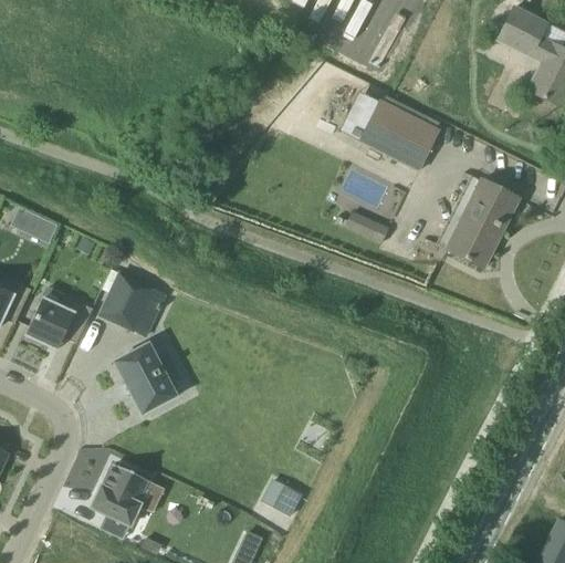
[(561,106),(564,97),(564,49),(540,37),(545,23),(513,8),(495,44),(540,65),(527,90),(561,106)]
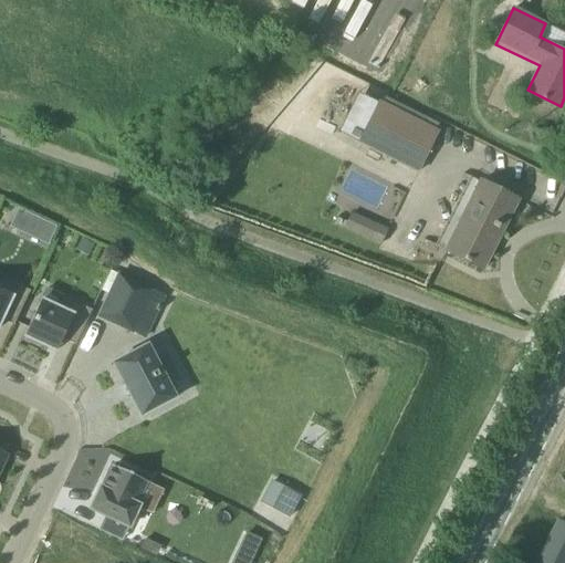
[(309,126),(328,126),(328,84),(309,84),(309,126)]
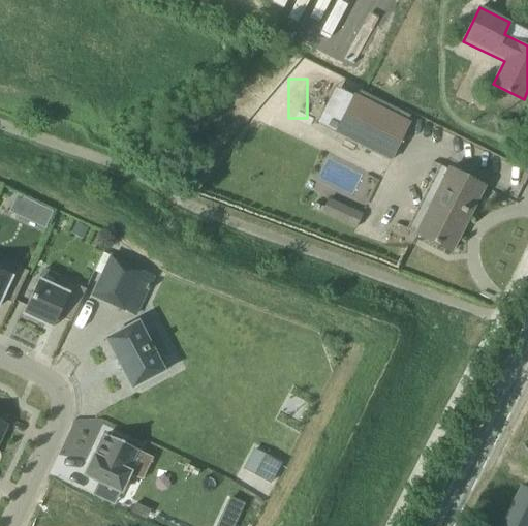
[(410,120),(354,92),(335,132),(391,160),(410,120)]
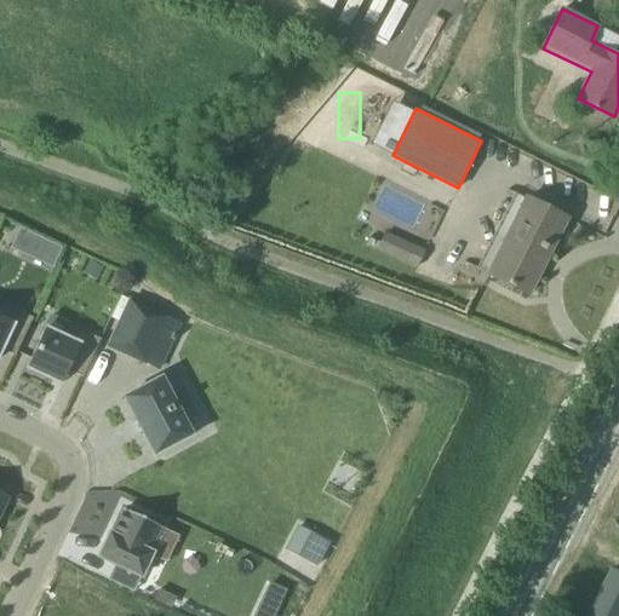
[(529,293),(568,217),(527,196),(487,271),(529,293)]
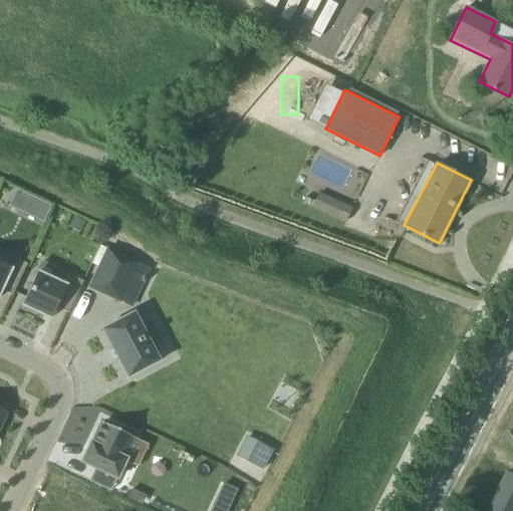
[(309,203),(344,217),(350,203),(315,189),(309,203)]
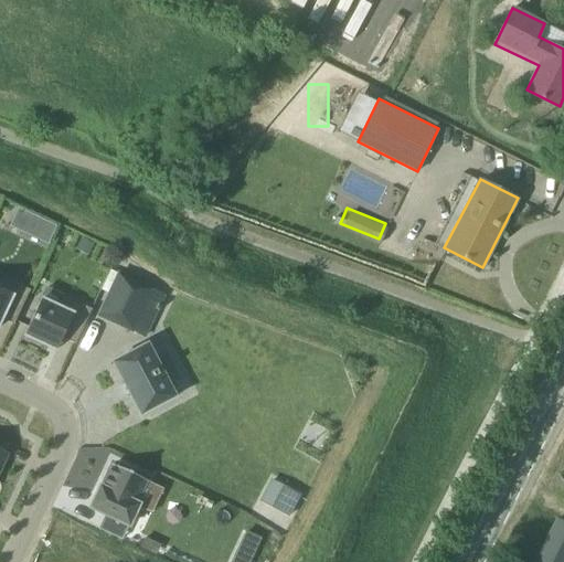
[(44,218),(35,236),(49,242),(57,224),(44,218)]
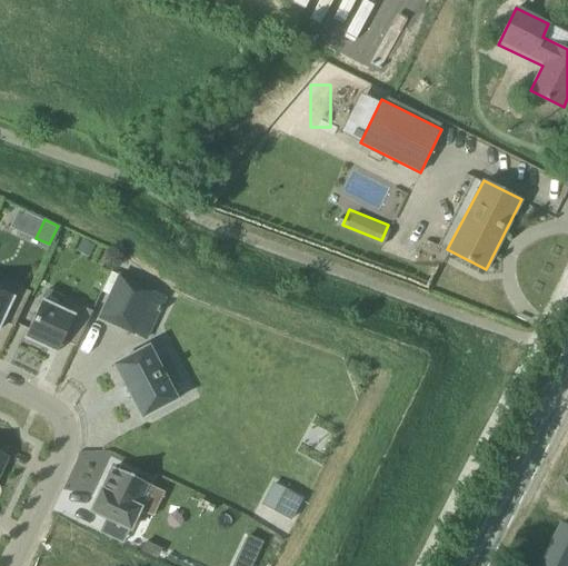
[(83,238),(79,246),(90,250),(93,242),(83,238)]
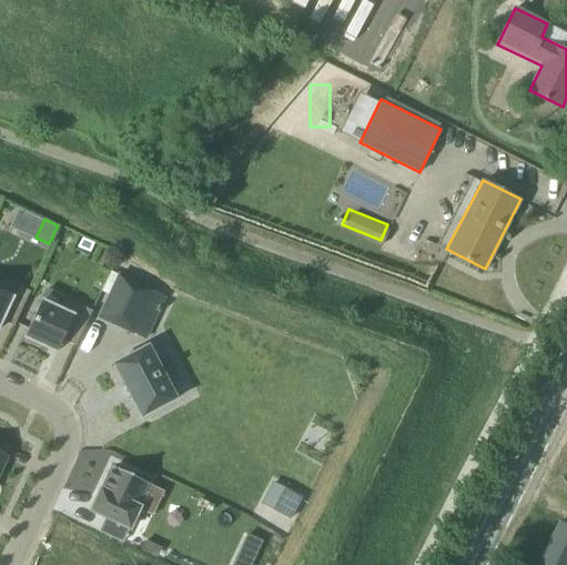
[(134,331),(154,289),(120,273),(100,315),(134,331)]
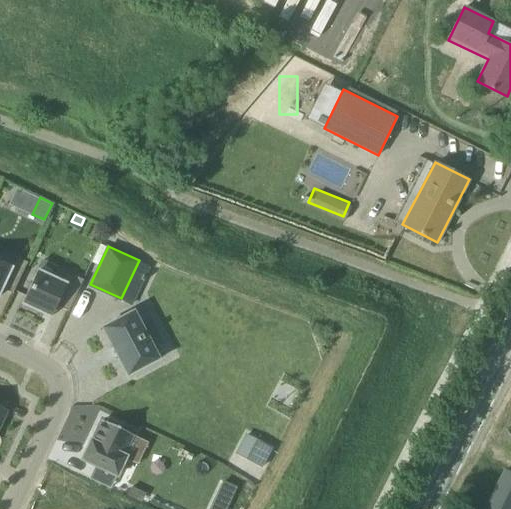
[(28,261),(1,248),(0,250),(0,288),(1,286),(13,292),(28,261)]
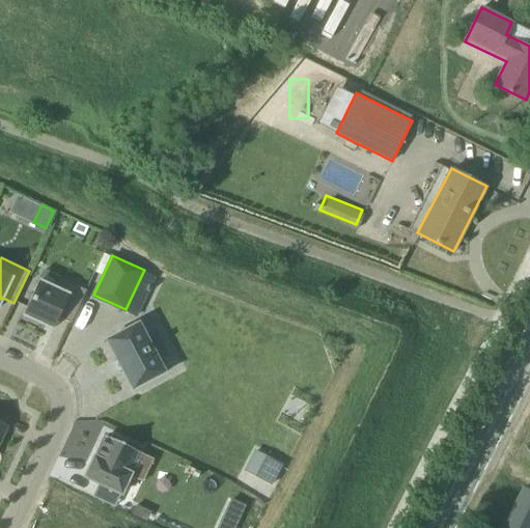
[(87,289),(59,276),(54,286),(38,280),(24,312),(27,313),(25,317),(37,323),(39,320),(54,327),(59,315),(72,322),(87,289)]
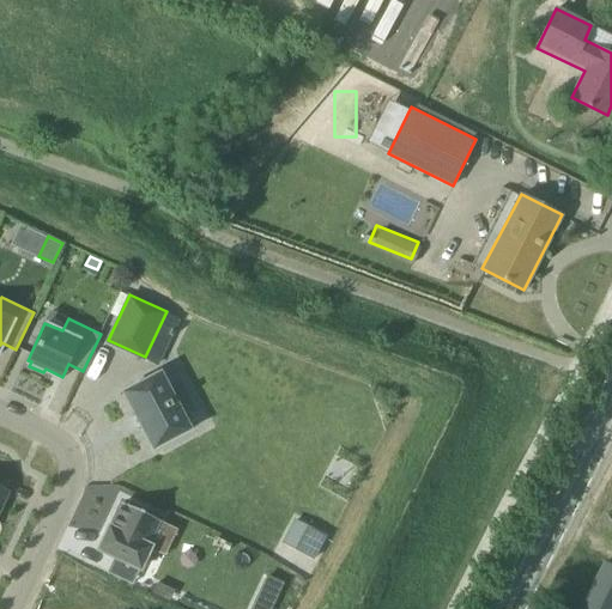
[(171,390),(161,371),(123,390),(153,448),(191,428),(181,409),(186,407),(189,402),(189,396),(187,391),(182,388),(176,388),(171,390)]
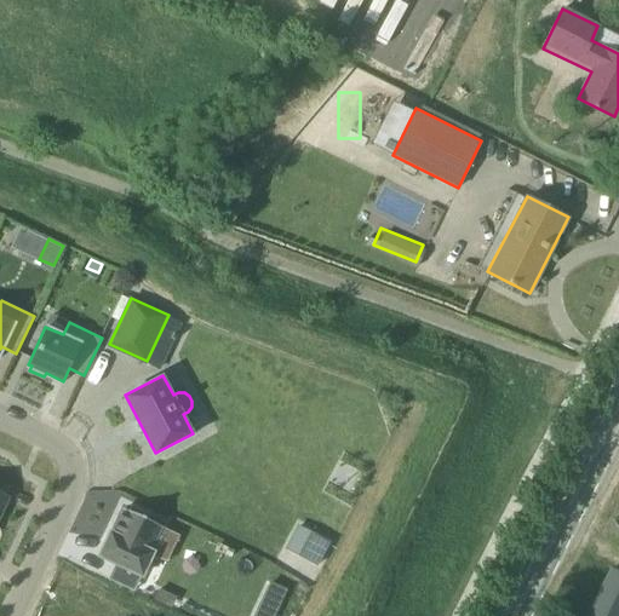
[(0,535),(17,501),(0,493),(0,535)]
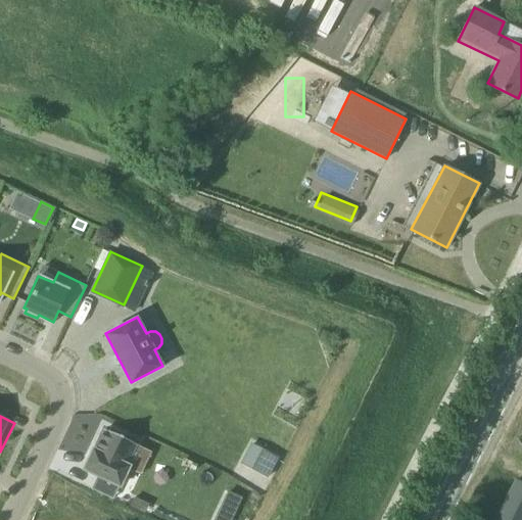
[(112,431),(110,430),(109,430),(105,428),(96,450),(95,450),(87,470),(123,485),(132,465),(130,464),(139,442),(123,435),(125,431),(114,427),(112,431)]
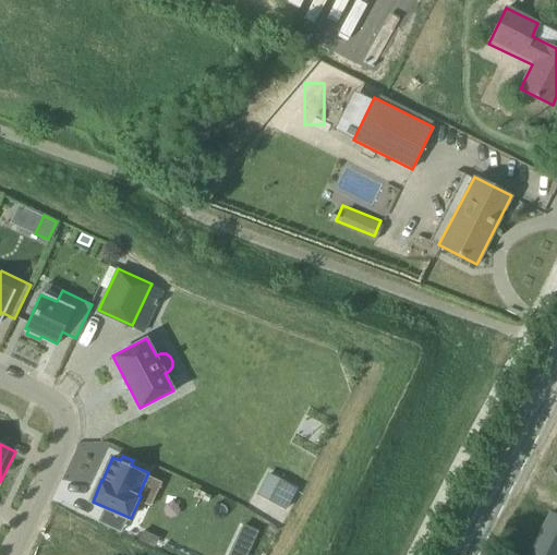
[(281,477),(270,497),(289,507),(300,486),(281,477)]
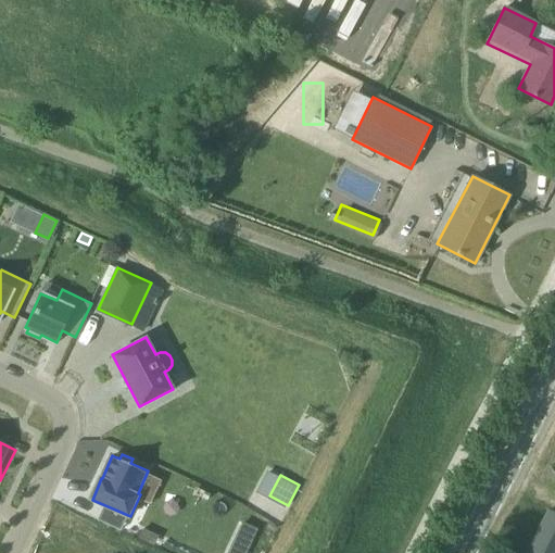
[(554,511),(550,508),(528,552),(554,552),(554,511)]
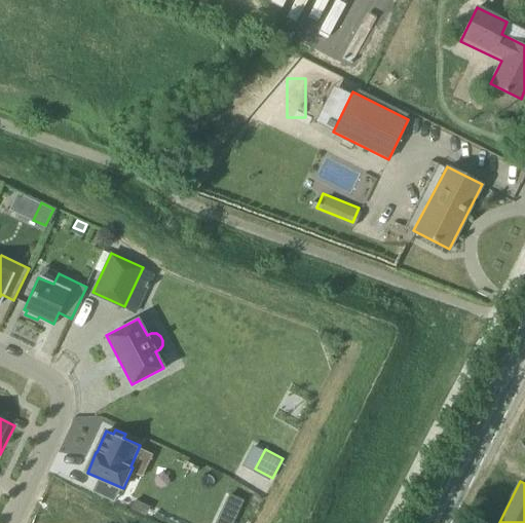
[(135,499),(130,508),(142,513),(146,506),(135,499)]
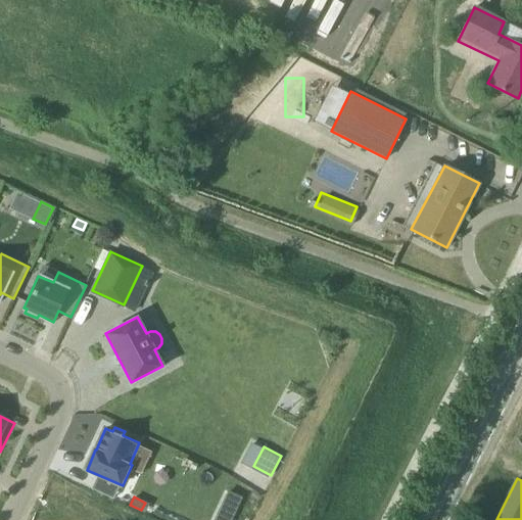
[(224,501),(215,519),(231,519),(238,508),(224,501)]
